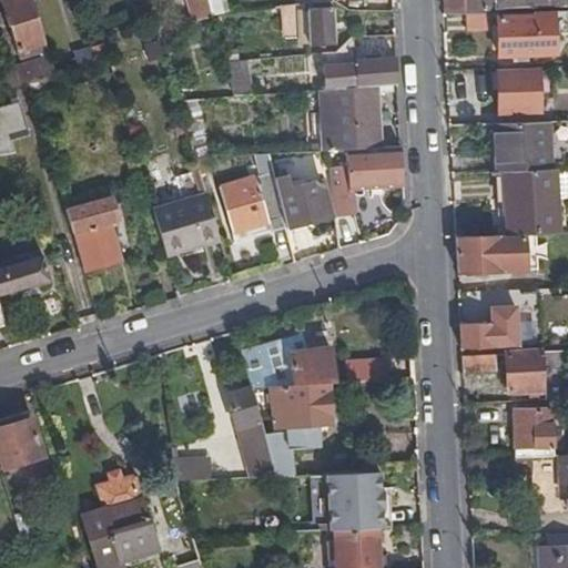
[(0,89),(1,93),(28,84),(56,77),(32,0),(0,0),(0,1),(17,61),(0,66),(0,89)]
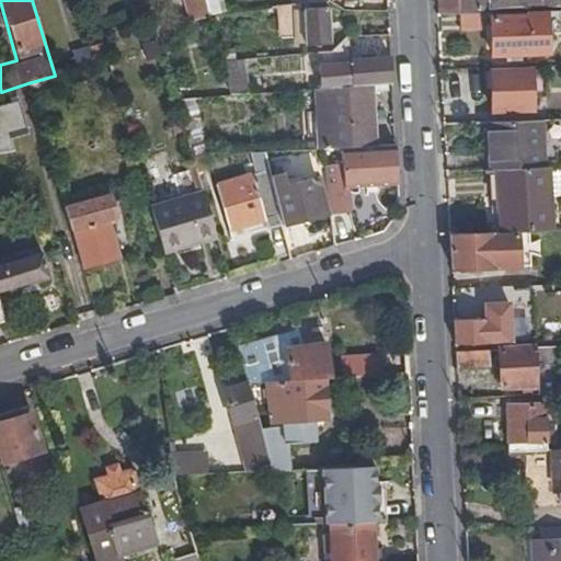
[(437,0),(438,16),(459,15),(469,15),(482,14),(489,14),(488,7),(487,0),(437,0)]
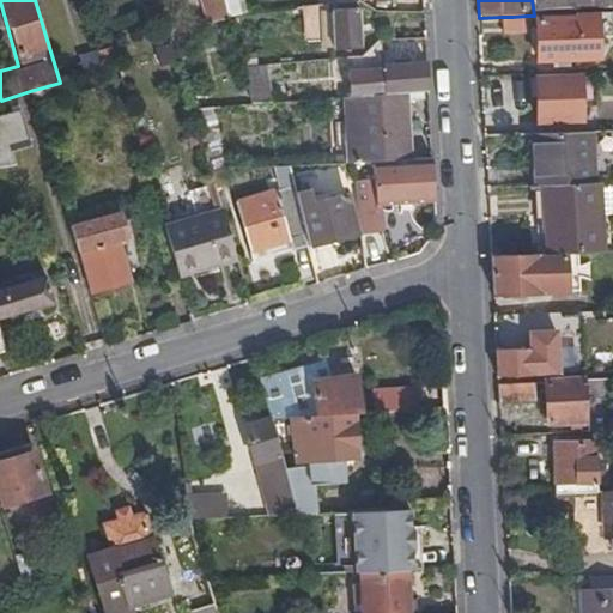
[(147,23),(164,18),(161,2),(143,8),(147,23)]
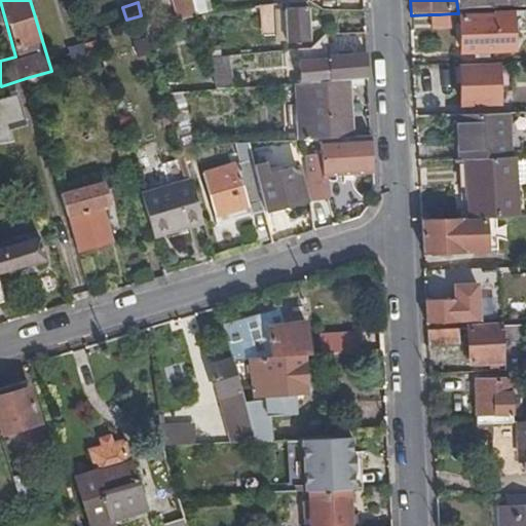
[(457,6),(458,13),(493,11),(520,10),(519,3),(457,6)]
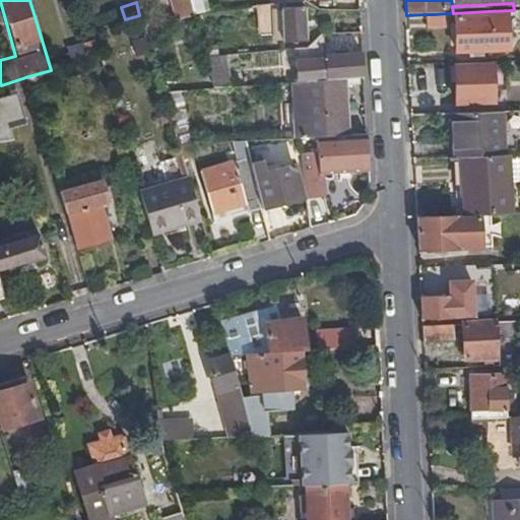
[(305,44),(303,5),(299,4),(280,5),(282,45),(305,44)]
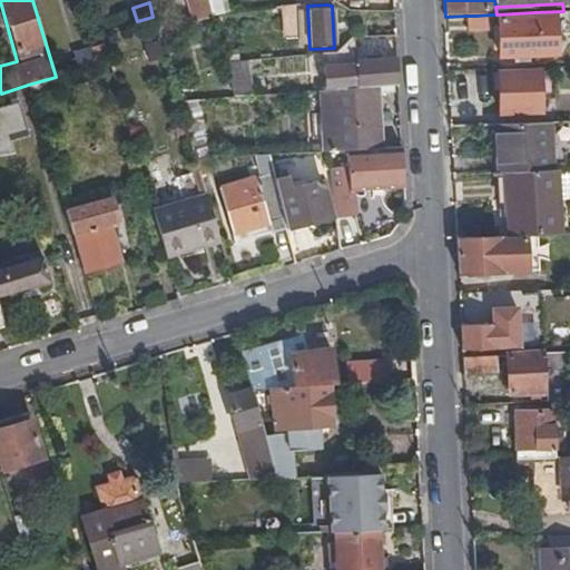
[(563,11),(534,12),(534,19),(498,22),(501,60),(537,58),(537,56),(557,53),(556,35),(569,33),(568,11),(563,11)]
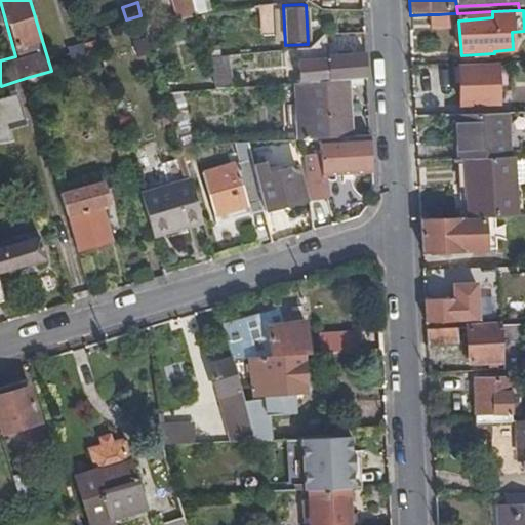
[(430,14),(431,29),(452,29),(451,13),(430,14)]
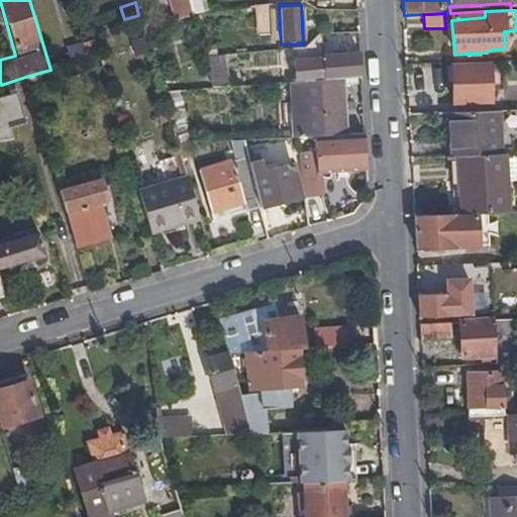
[(69,49),(73,63),(99,56),(95,40),(69,49)]
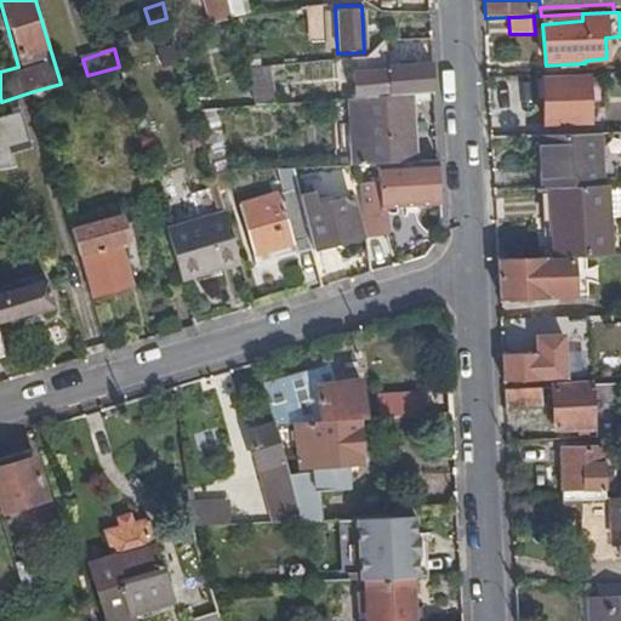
[(360,100),(388,97),(388,92),(434,89),(433,64),(358,69),(360,100)]
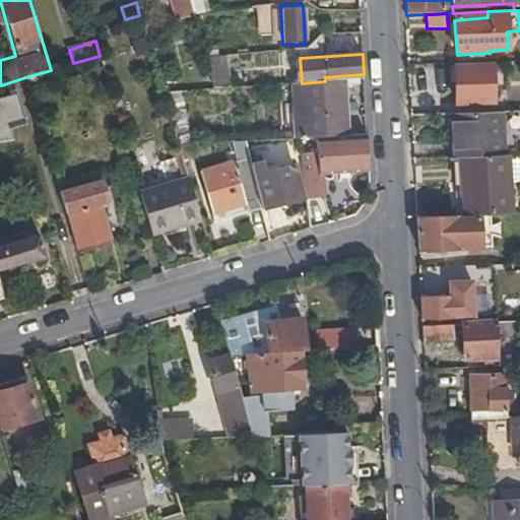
[(206,58),(214,89),(236,87),(225,56),(206,58)]
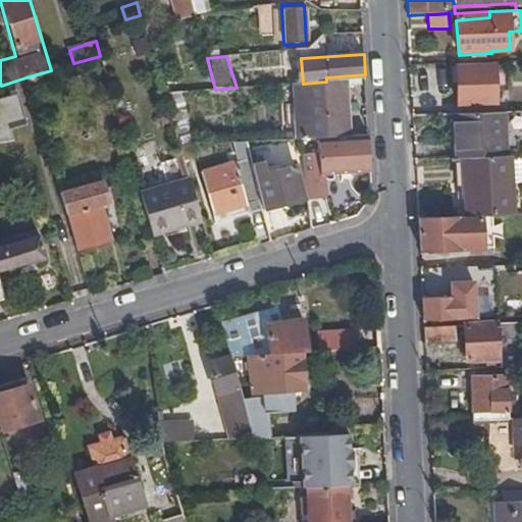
[(497,104),(496,68),(460,70),(462,106),(497,104)]
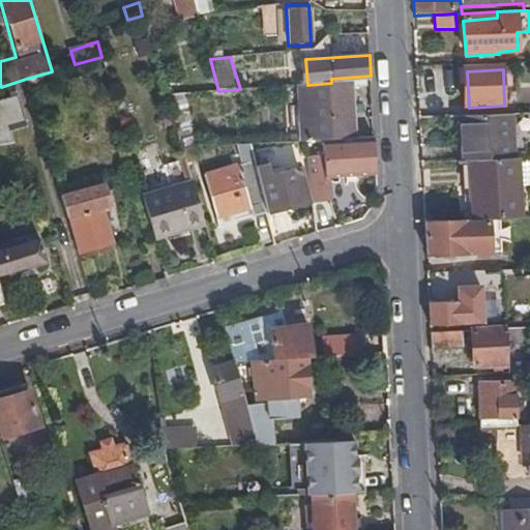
[(360,138),(356,81),(331,83),(307,85),(296,85),(297,100),(299,142),(305,142),(320,141),(360,138)]
